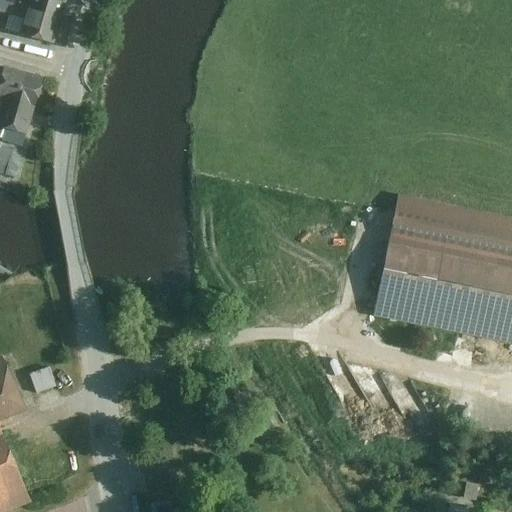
[(11,1),(8,0),(0,0),(0,11),(7,14),(11,1)]
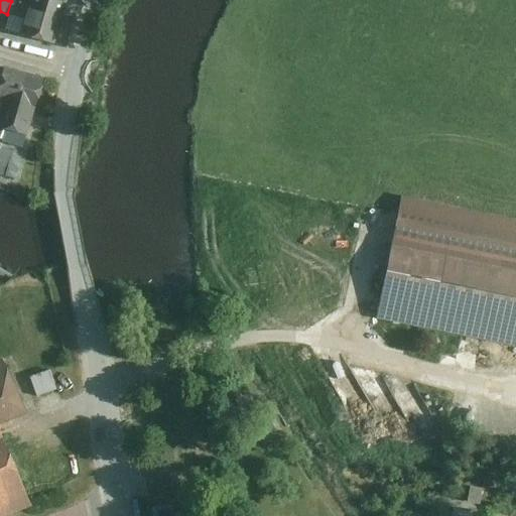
[(30,0),(29,5),(63,15),(68,0),(30,0)]
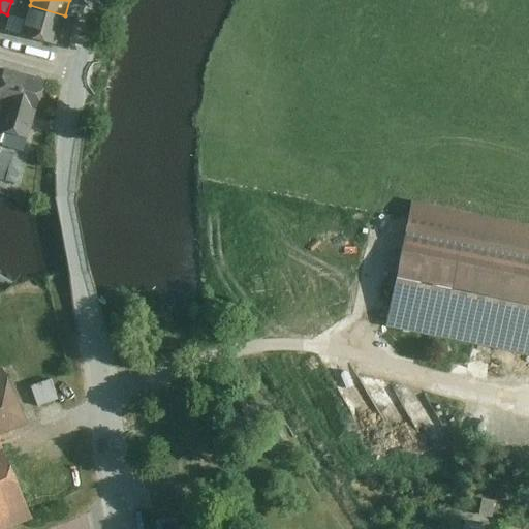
[(30,5),(22,34),(57,44),(65,16),(30,5)]
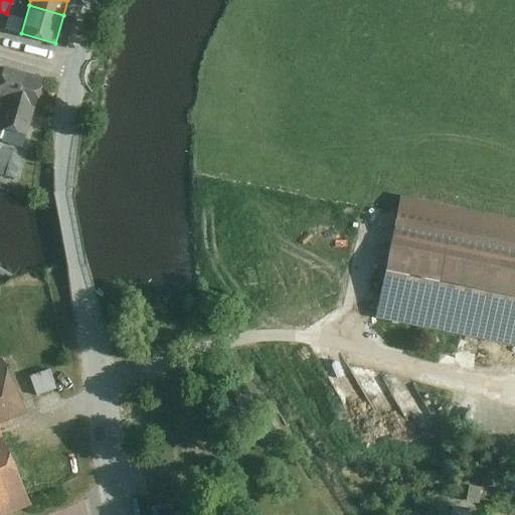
[(43,78),(6,68),(0,89),(0,131),(27,139),(43,78)]
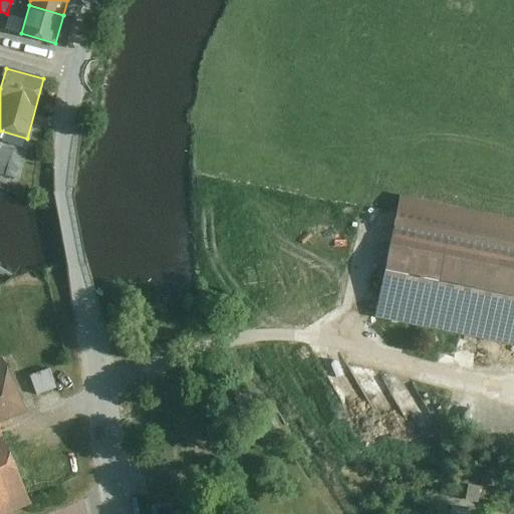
[(13,152),(0,147),(0,174),(5,176),(13,152)]
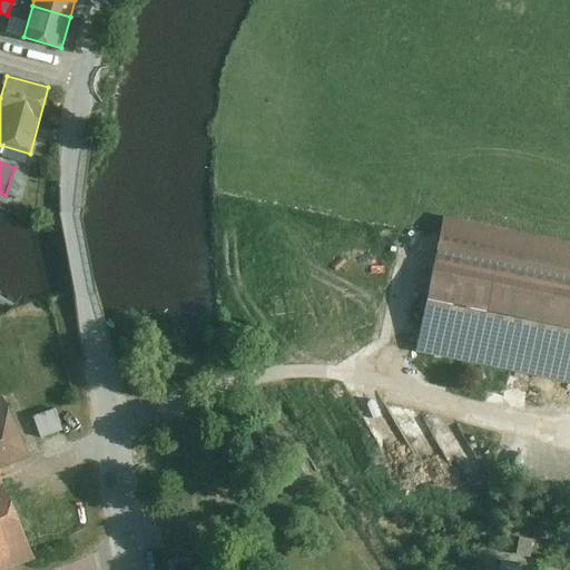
[(569,244),(443,218),(416,354),(569,384),(569,244)]
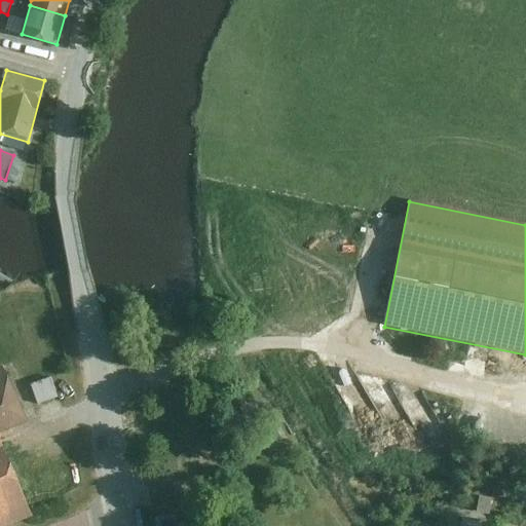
[(0,525),(16,525),(33,519),(0,437),(29,424),(5,367),(0,368),(0,525)]
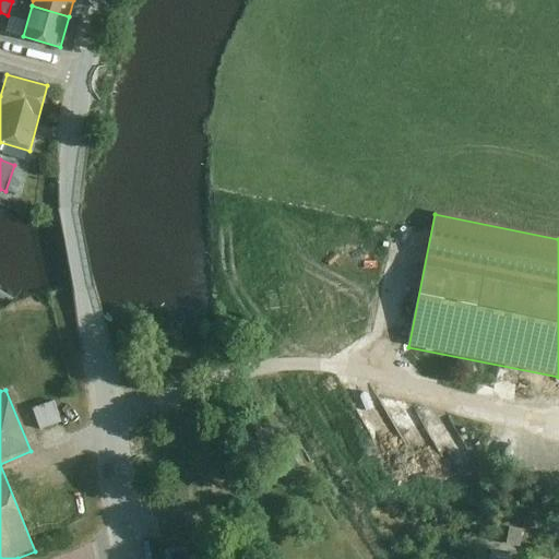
[(56,403),(34,409),(40,430),(62,423),(56,403)]
